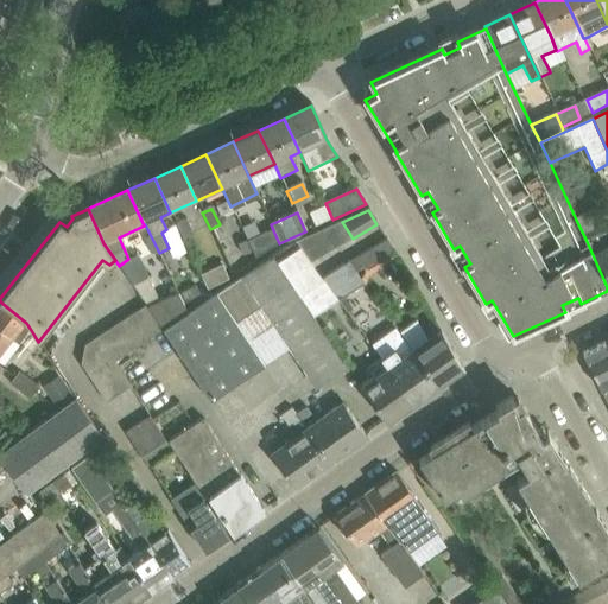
[(576,220),(586,239),(607,287),(607,228),(600,233),(590,213),(576,220)]
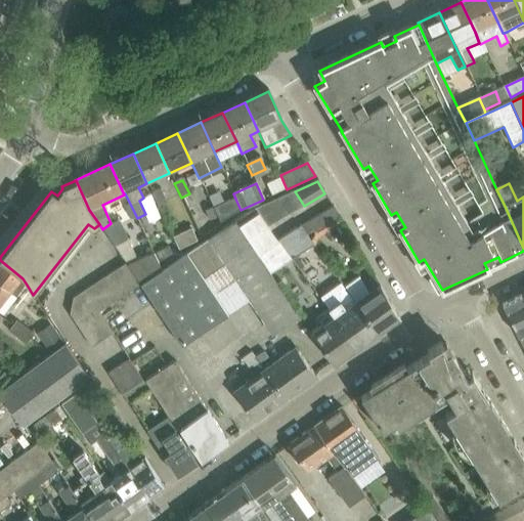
[(161,190),(153,193),(159,208),(167,204),(161,190)]
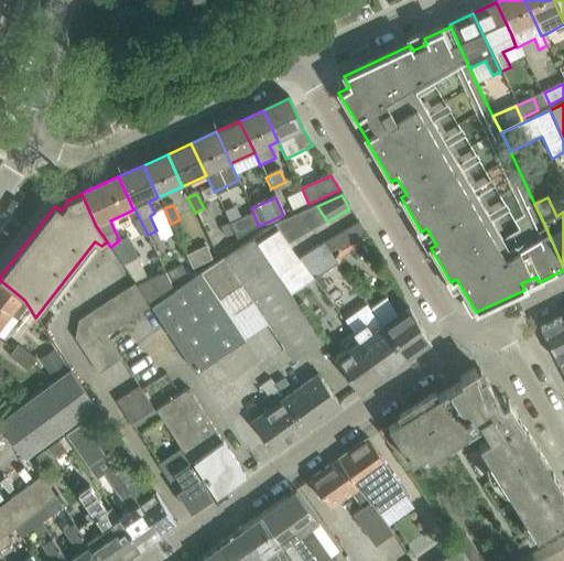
[(288,245),(313,229),(302,213),(274,225),(278,229),(288,245)]
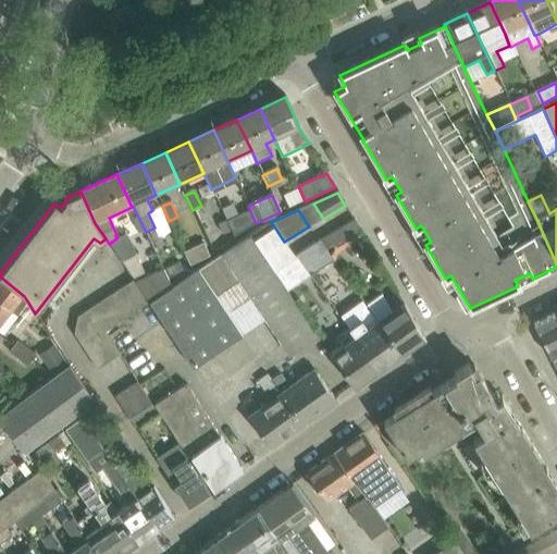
[(256,223),(250,211),(226,222),(233,236),(256,223)]
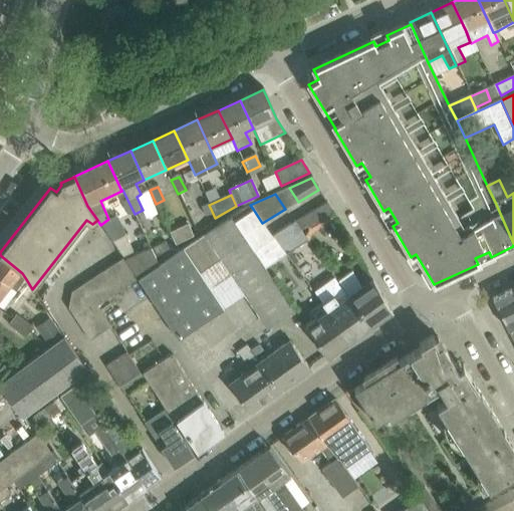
[(327,203),(295,222),(301,231),(309,227),(310,229),(334,216),(327,203)]
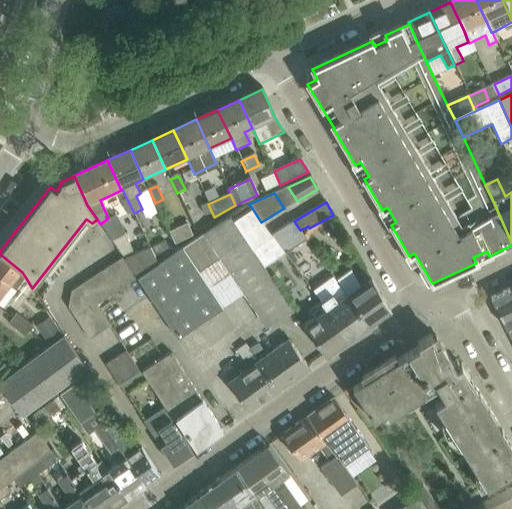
[(270,235),(261,222),(252,208),(234,220),(266,267),(285,254),(270,235)]
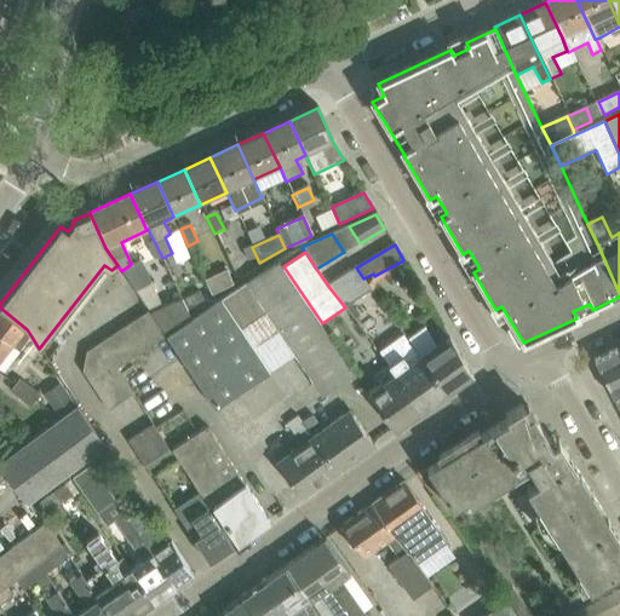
[(132,266),(121,271),(136,293),(151,283),(142,262),(132,266)]
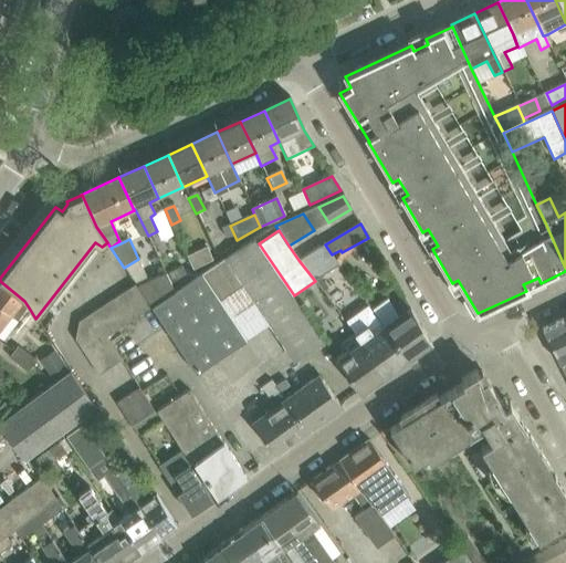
[(255,239),(201,274),(219,301),(243,285),(270,326),(294,363),(324,344),(293,296),(294,295),(259,243),(255,239)]
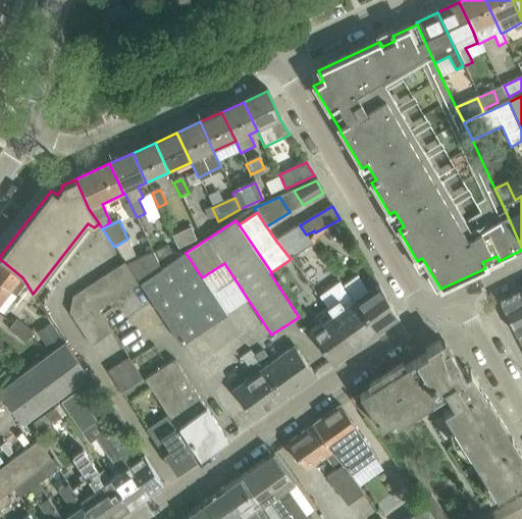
[(275,240),(291,259),(312,244),(300,225),(275,240)]
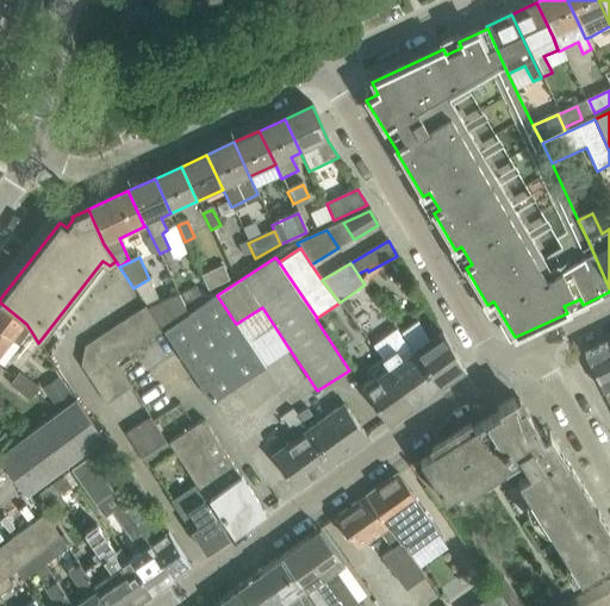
[(200,277),(207,292),(230,281),(224,267),(200,277)]
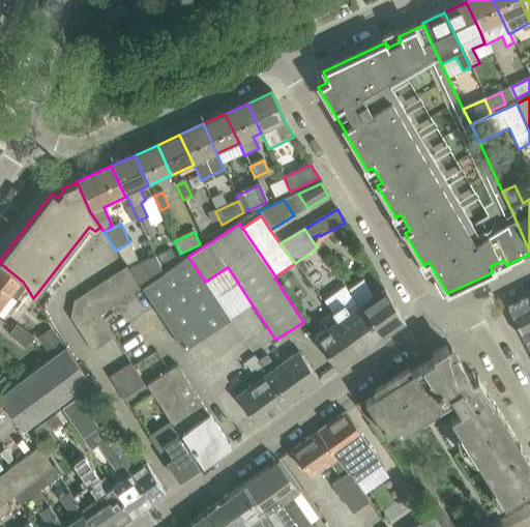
[(171,251),(154,258),(162,274),(177,264),(171,251)]
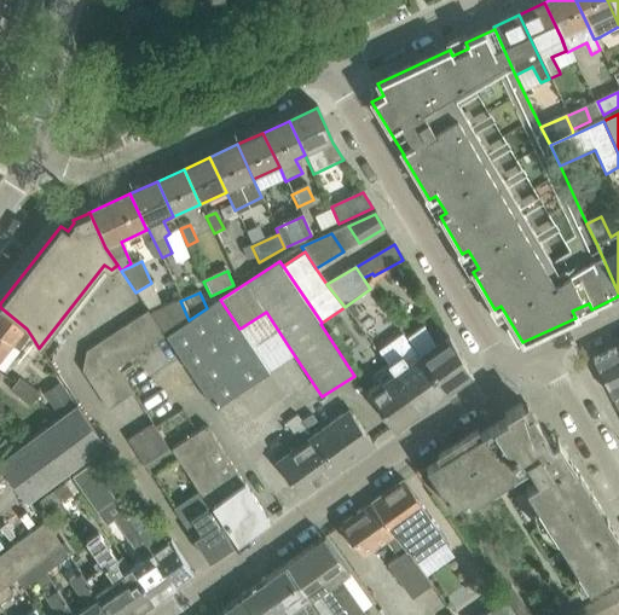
[(150,314),(166,337),(189,320),(179,300),(150,314)]
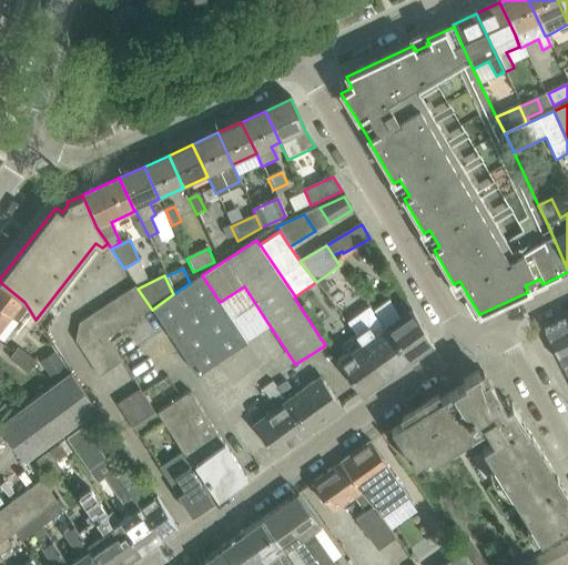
[(196,279),(190,283),(173,294),(152,310),(151,311),(196,376),(247,343),(220,302),(202,275),(196,279)]
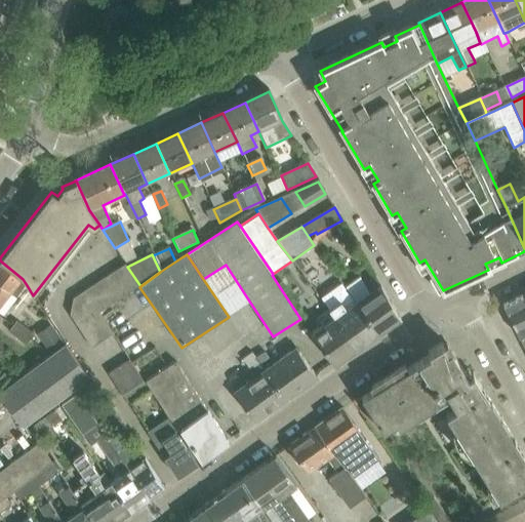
[(0,261),(0,285),(9,293),(15,298),(27,285),(23,279),(0,261)]
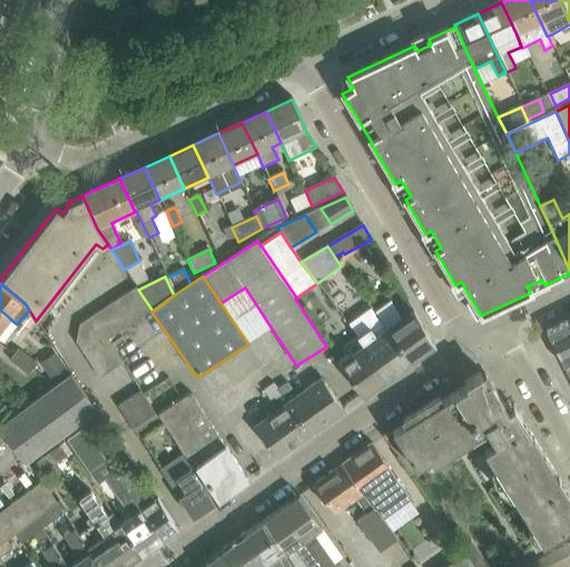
[(137,287),(126,295),(140,318),(151,311),(151,312),(153,311),(138,290),(137,287)]
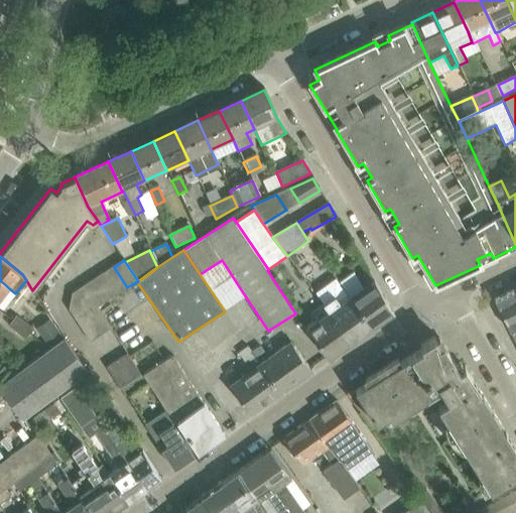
[(127,287),(114,267),(103,274),(117,294),(127,287)]
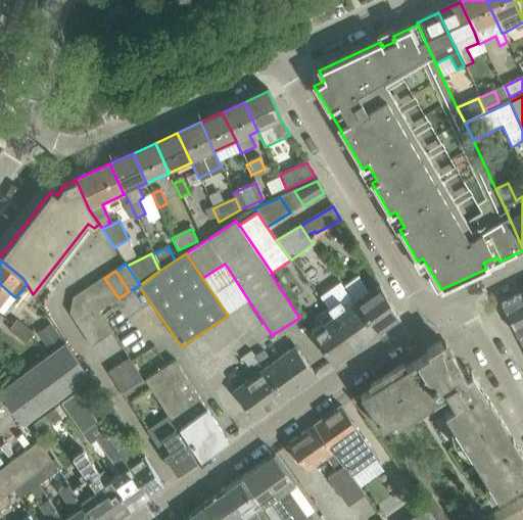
[(370,290),(354,301),(377,334),(398,318),(374,276),(365,281),(370,290)]
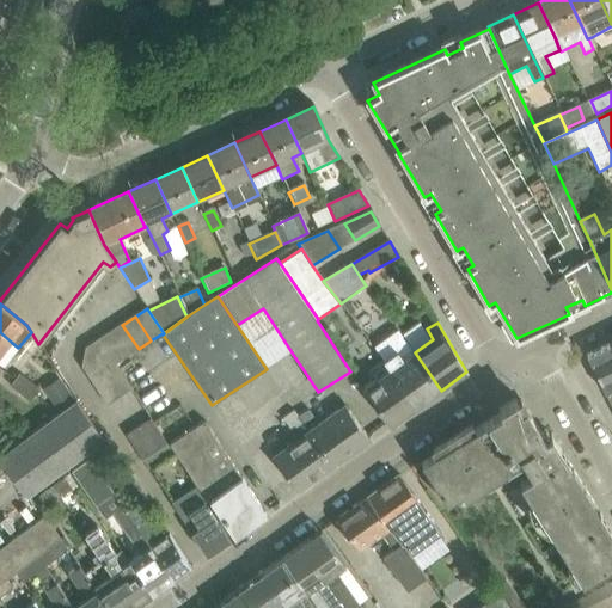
[(122,325),(111,332),(127,357),(139,349),(122,325)]
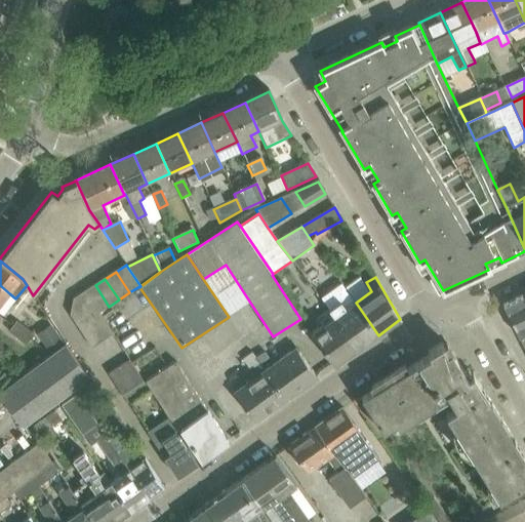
[(340,281),(318,297),(328,311),(357,351),(378,335),(356,303),(340,281)]
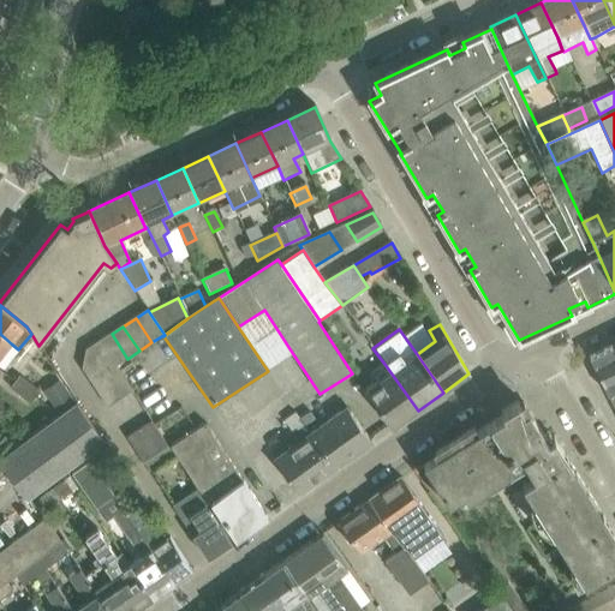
[(0,358),(11,343),(0,334),(0,358)]
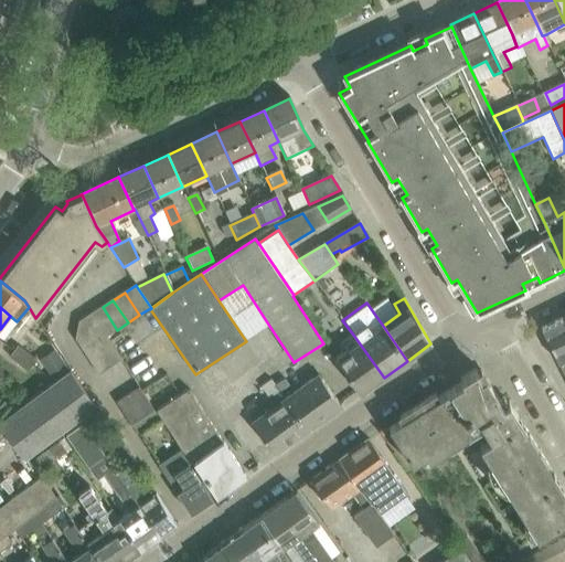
[(117,330),(103,307),(91,315),(106,337),(117,330)]
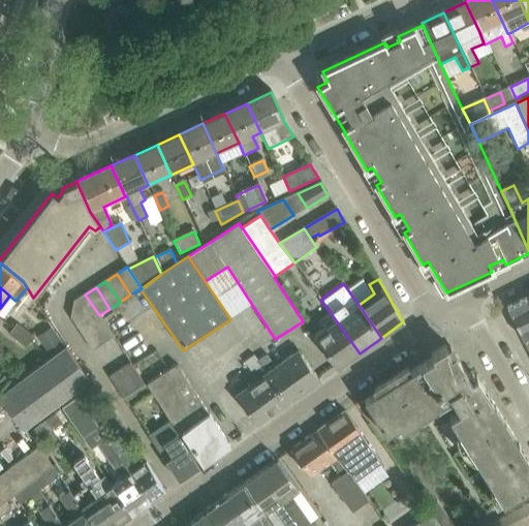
[(74,302),(72,309),(83,313),(89,322),(99,315),(85,295),(74,302)]
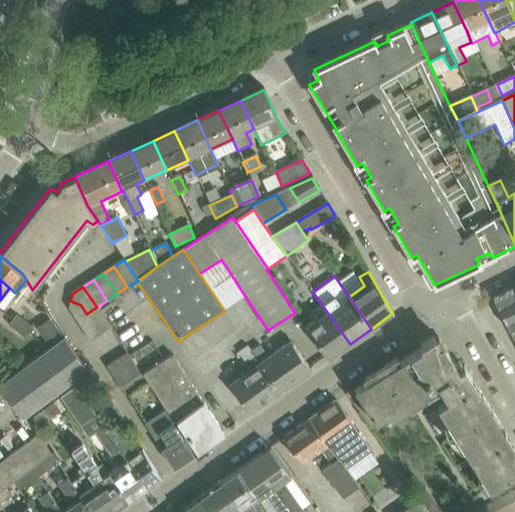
[(514,300),(511,293),(494,301),(514,343),(514,300)]
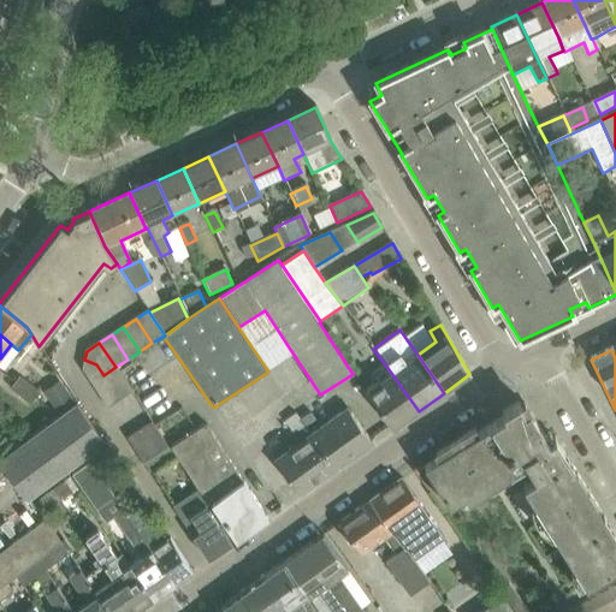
[(96,364),(84,360),(82,369),(108,409),(119,400),(104,375),(96,364)]
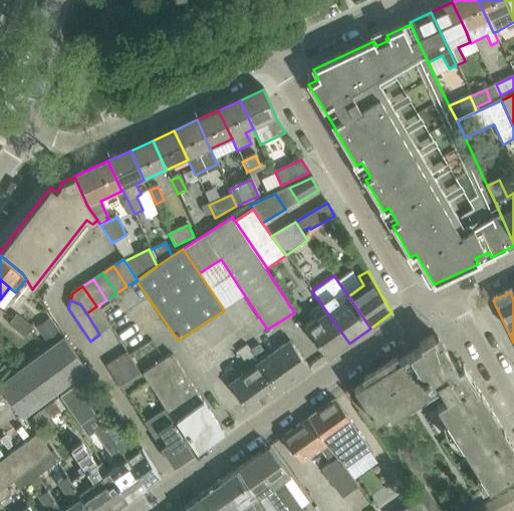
[(327,358),(349,343),(321,304),(309,312),(315,320),(305,327),(327,358)]
